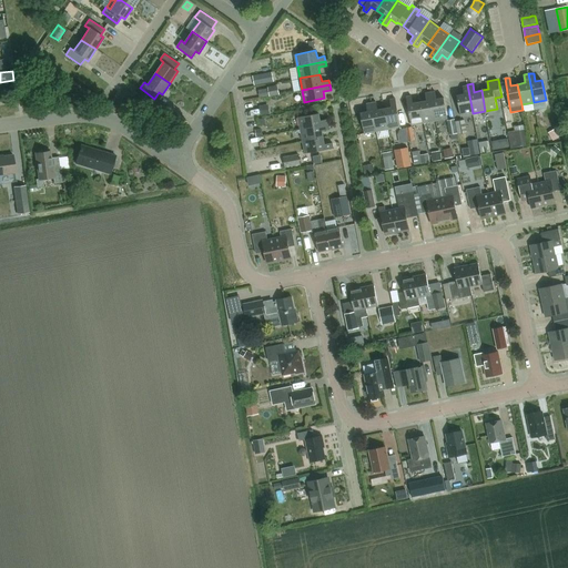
[(460,115),(473,113),(467,84),(463,85),(464,93),(457,94),(460,115)]
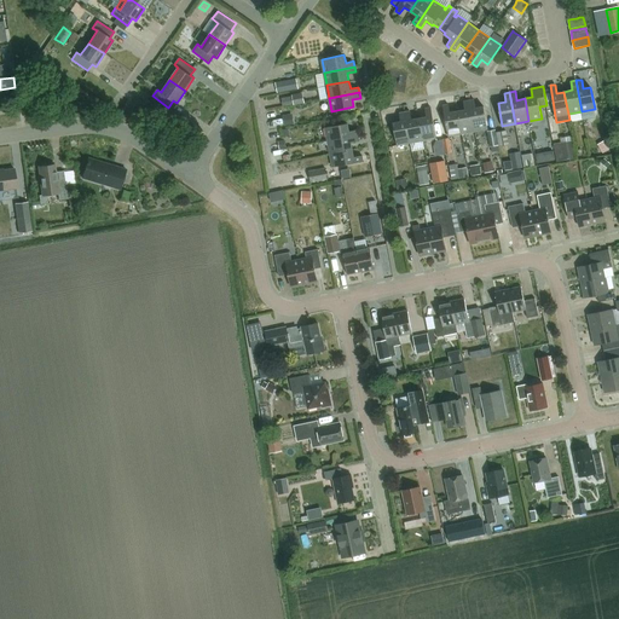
[(291,94),(293,96),(293,97),(294,103),(294,104),(305,103),(302,93),(291,94)]
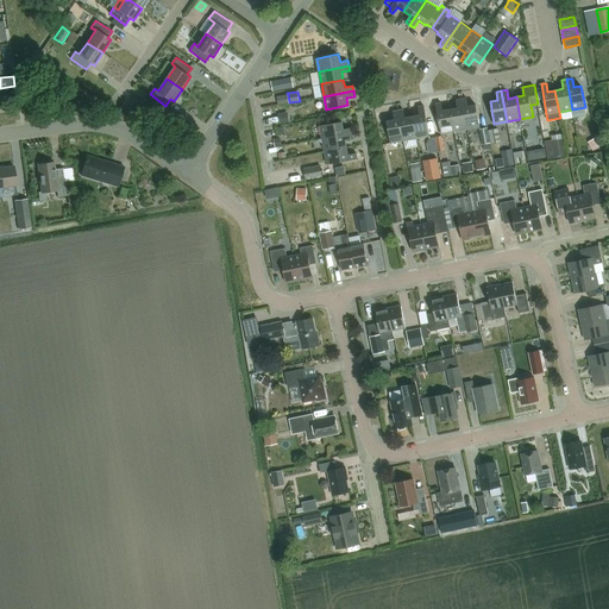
[(466,129),(479,126),(476,104),(468,106),(466,98),(462,99),(466,129)]
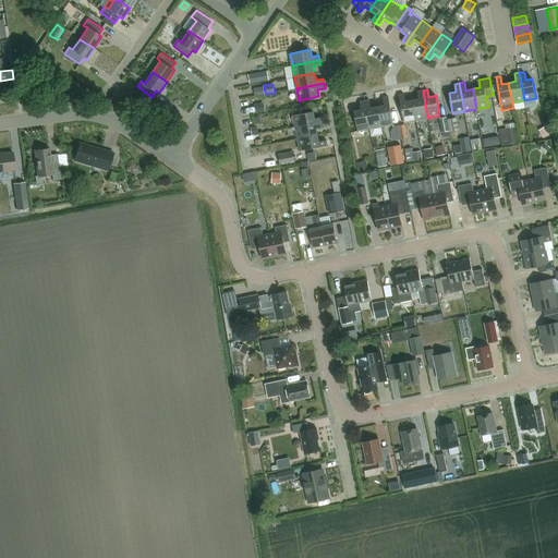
[(416,120),(427,118),(423,91),(417,92),(419,98),(413,99),(416,120)]
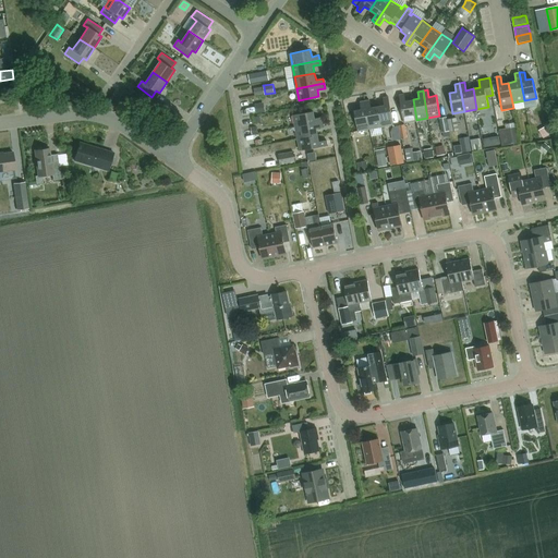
[(416,120),(413,99),(405,100),(404,94),(399,95),(404,122),(416,120)]
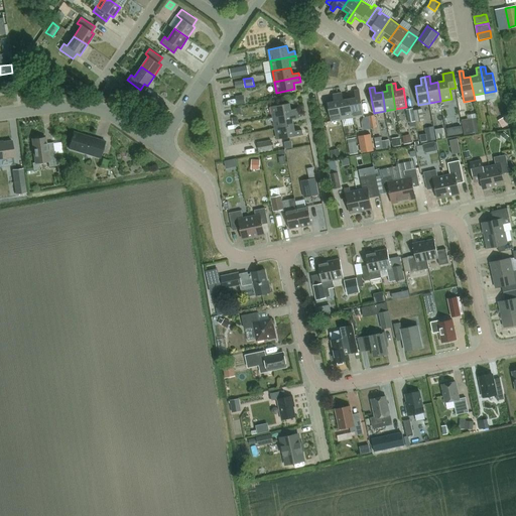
[(353,117),(364,115),(359,89),(355,90),(356,97),(350,98),(353,117)]
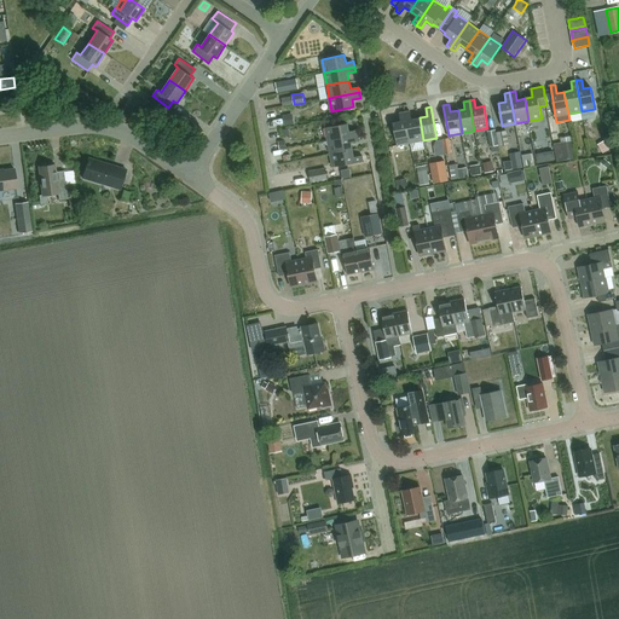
[(411,143),(408,126),(405,111),(399,113),(401,121),(393,122),(398,145),(411,143)]
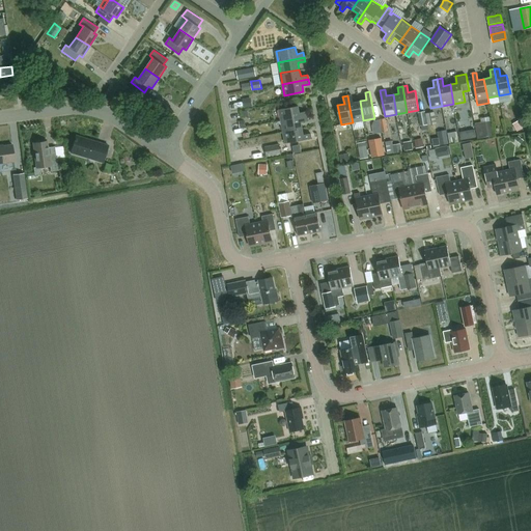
[(363,120),(360,101),(353,102),(352,95),(347,95),(350,108),(353,122),(363,120)]
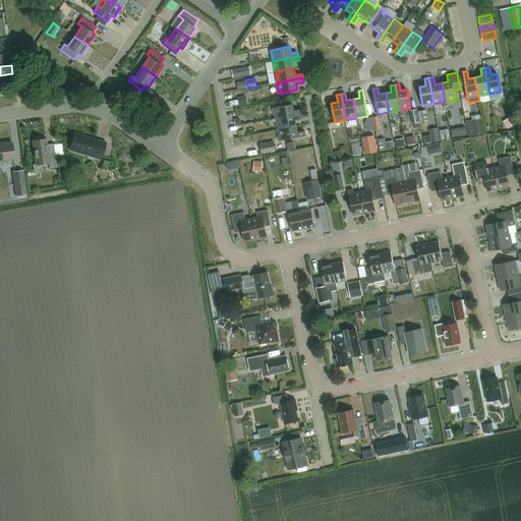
[(276,118),(301,113),(301,109),(293,110),(292,104),(274,107),(276,118)]
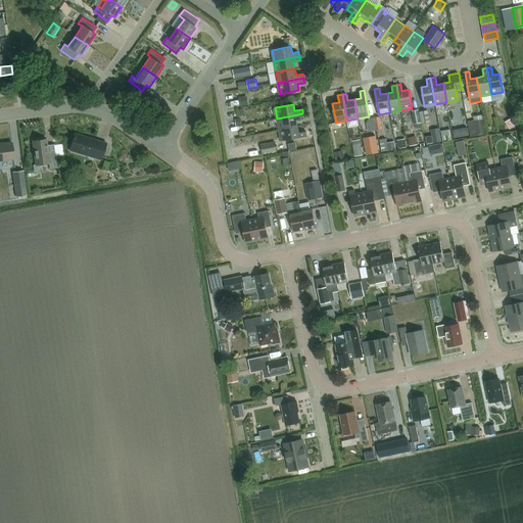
[(419,109),(412,111),(414,125),(415,124),(421,123),(421,122),(419,111),(419,109)]
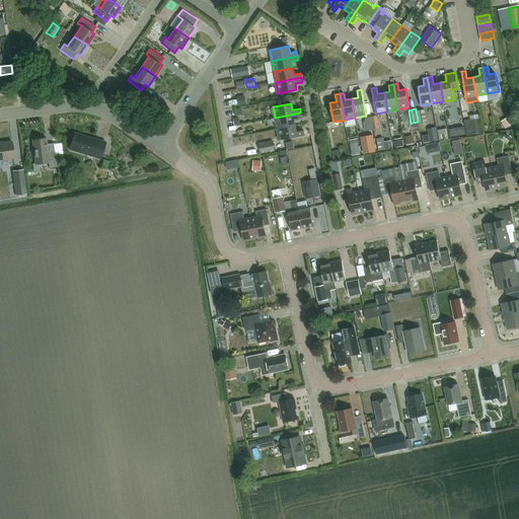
[(425,109),(416,110),(418,121),(418,122),(418,123),(427,122),(425,109)]
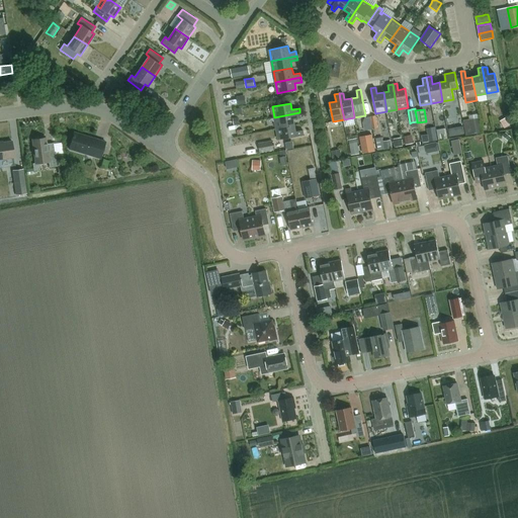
[(276,127),(294,124),(293,117),(300,116),(299,112),(274,117),(276,127)]
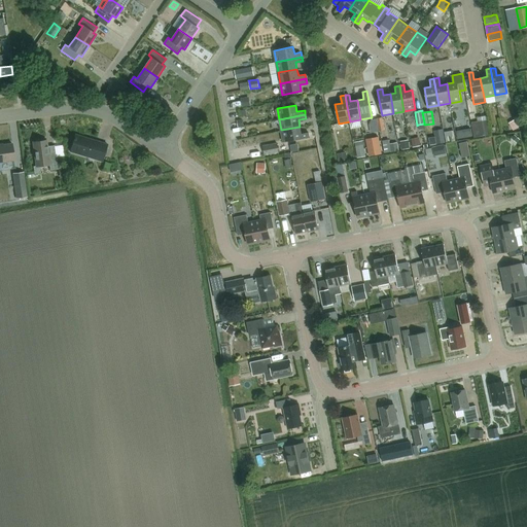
[(478,121),(471,124),(475,138),(481,137),(482,137),(490,135),(487,120),(478,121)]
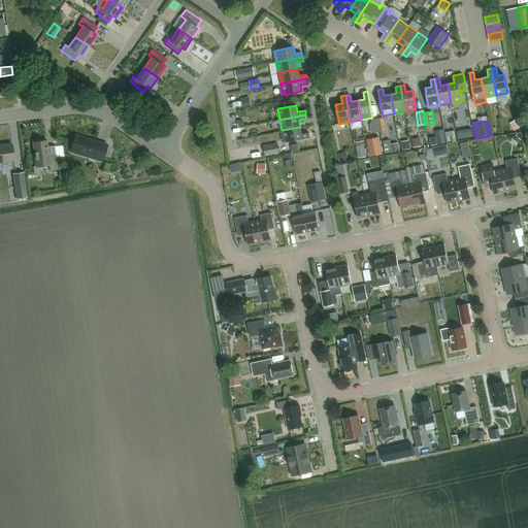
[(517,122),(510,125),(514,131),(520,127),(517,122)]
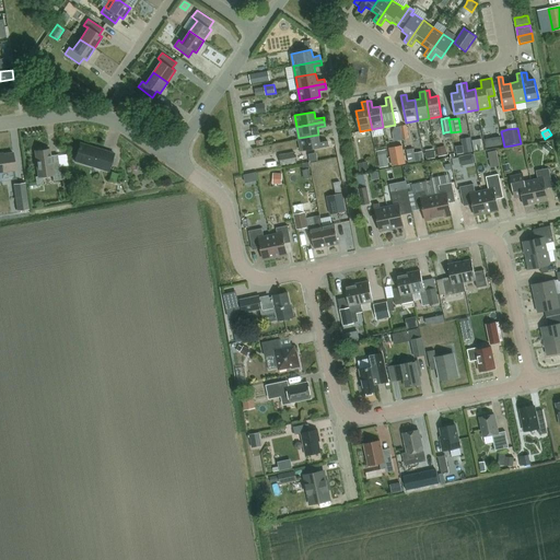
[(318,135),(299,138),(301,150),(328,146),(327,140),(319,142),(318,135)]
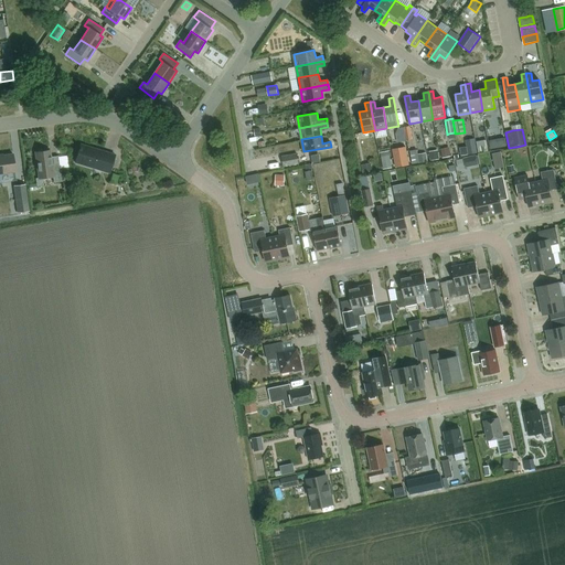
[(490,150),(490,138),(480,139),(480,150),(490,150)]
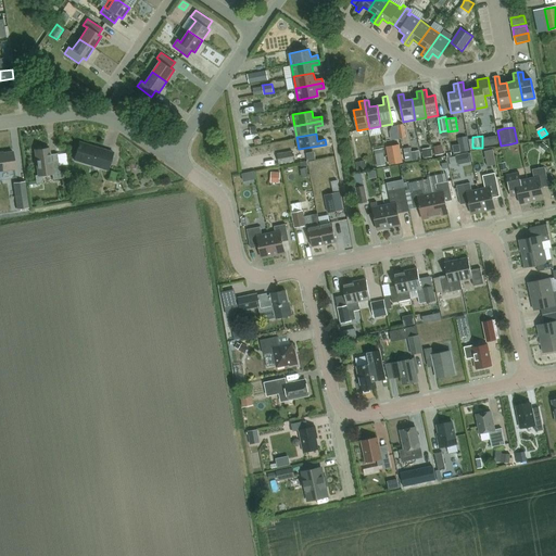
[(458,139),(460,152),(469,151),(467,137),(458,138),(458,139)]
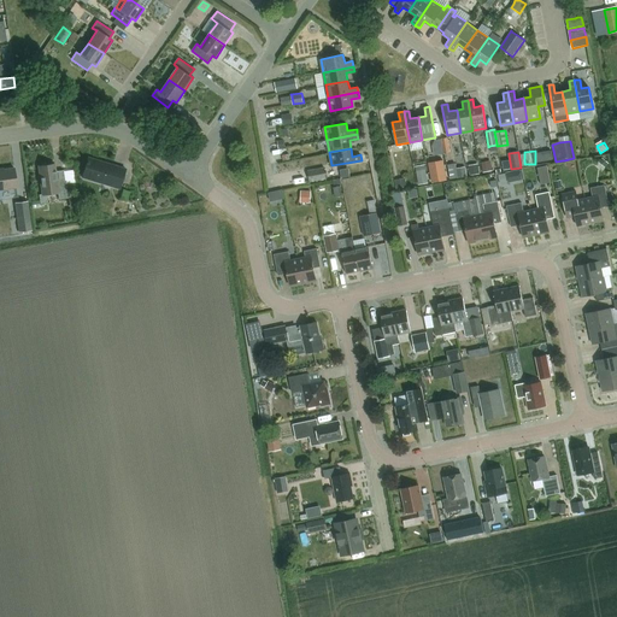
[(119,188),(125,168),(88,157),(82,176),(119,188)]
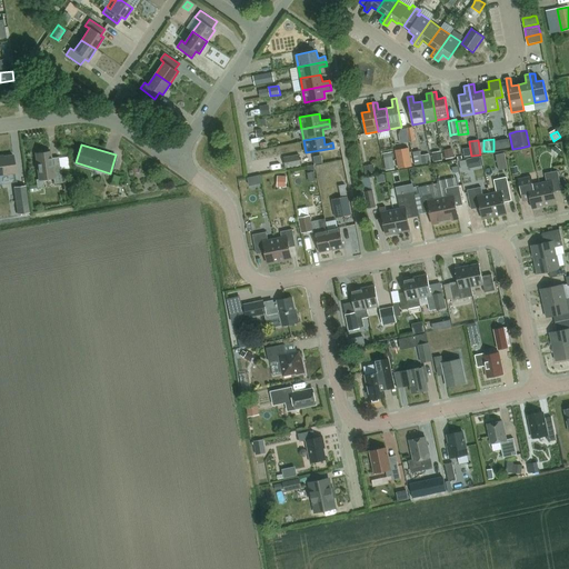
[(399,168),(411,166),(409,148),(401,149),(402,151),(396,152),(399,168)]
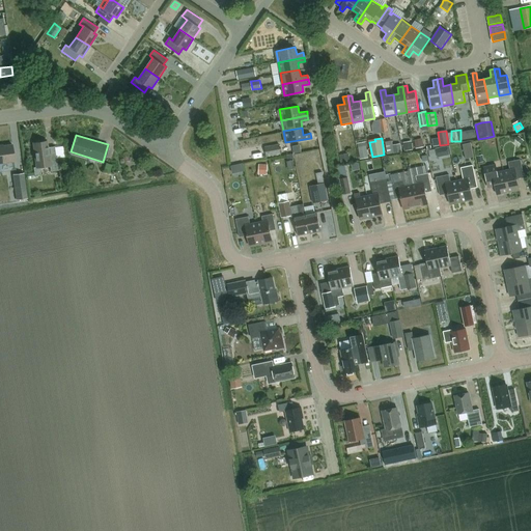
[(414,140),(416,148),(424,147),(422,139),(414,140)]
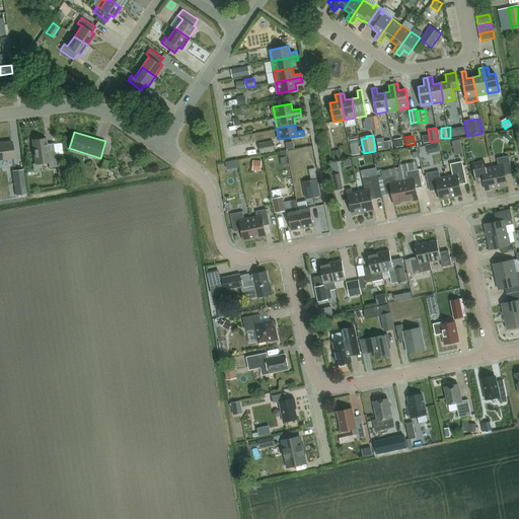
[(50,167),(57,165),(54,142),(47,143),(46,137),(31,140),(35,163),(33,163),(34,170),(40,169),(39,163),(49,161),(50,167)]
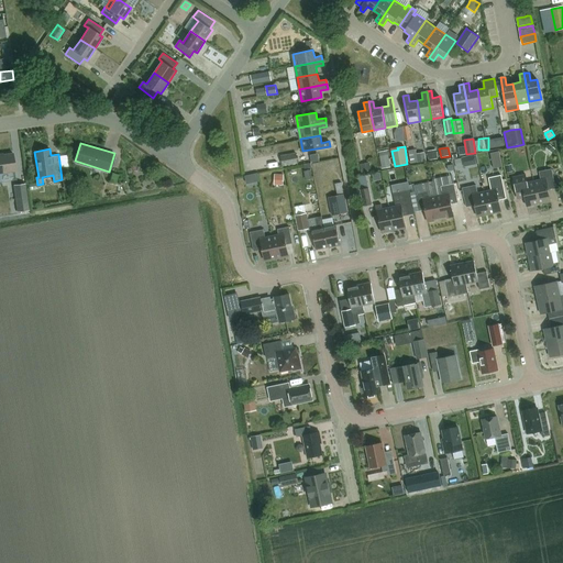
[(428,155),(429,161),(438,158),(435,150),(428,151),(428,155)]
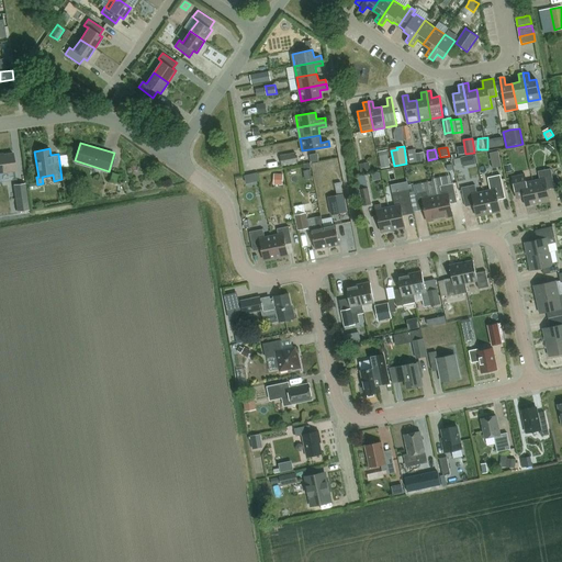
[(280,155),(281,165),(296,163),(295,152),(280,155)]
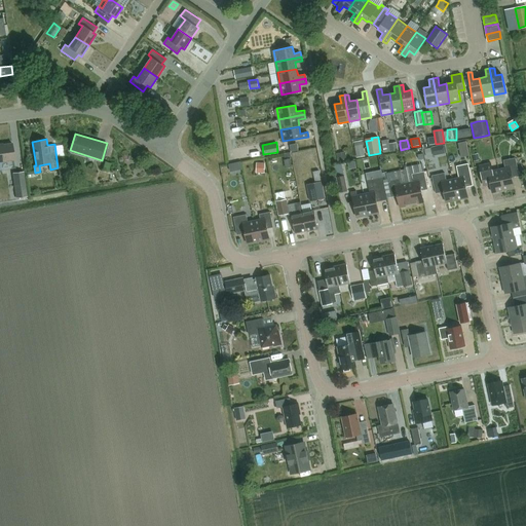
[(0,160),(14,159),(12,143),(0,144),(0,160)]
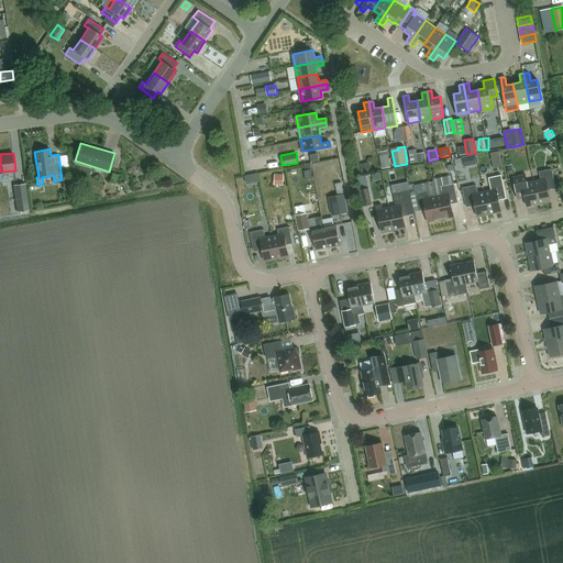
[(426,155),(424,153),(417,154),(418,163),(427,162),(426,155)]
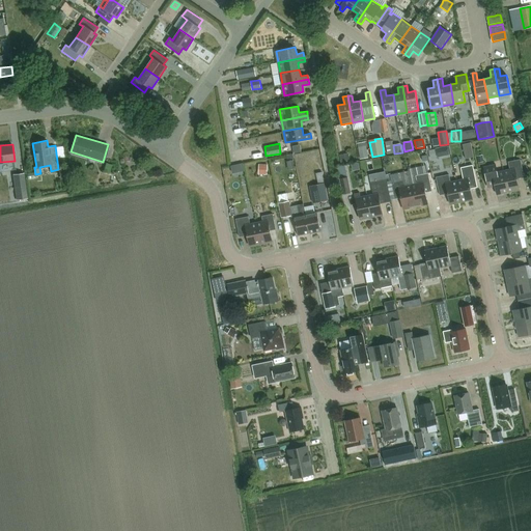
[(359,154),(360,159),(368,158),(366,145),(358,147),(359,154)]
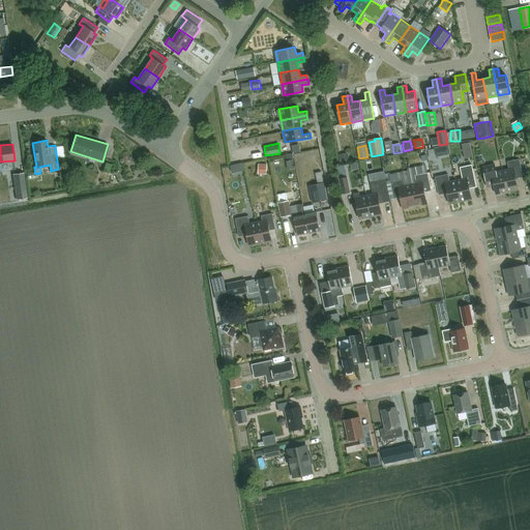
[(446,146),(440,147),(442,156),(448,154),(447,150),(446,146)]
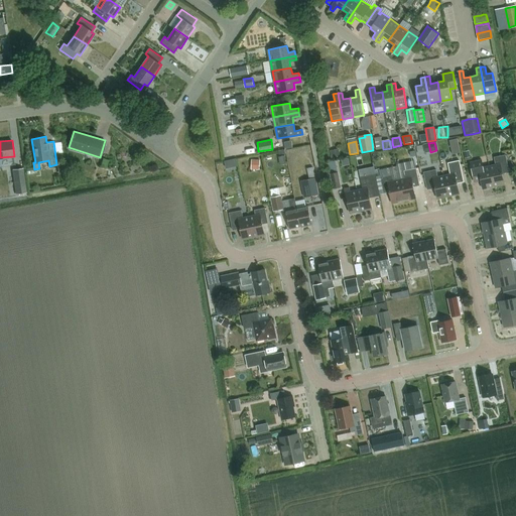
[(339,149),(330,151),(332,158),(341,156),(340,152),(339,149)]
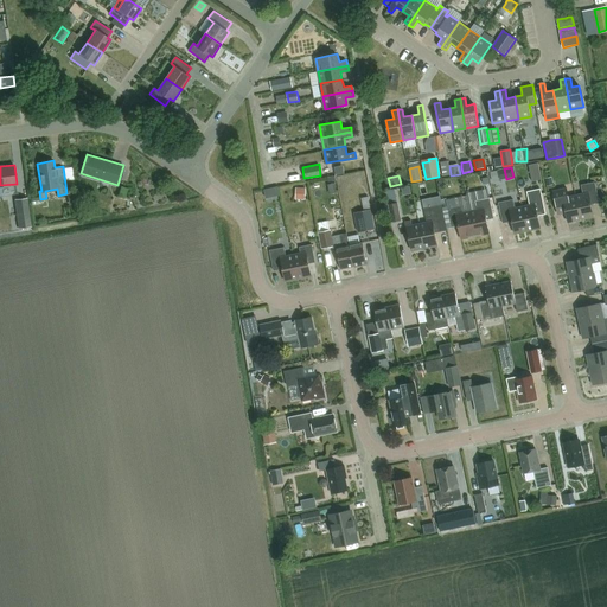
[(583,193),(576,196),(581,219),(594,216),(592,204),(590,200),(599,199),(595,181),(581,185),(583,193)]
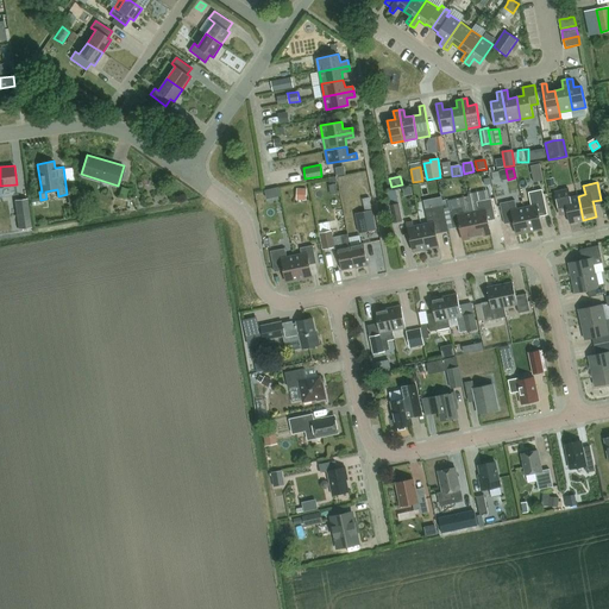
[(121,188),(118,198),(125,200),(129,190),(121,188)]
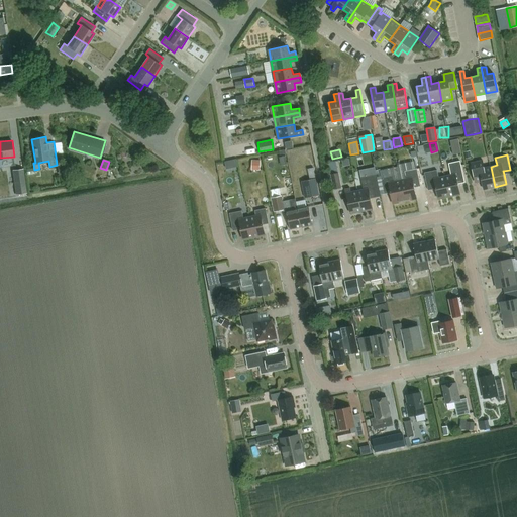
[(483,160),(472,163),(475,180),(482,179),(484,189),(495,187),(491,167),(485,168),(483,160)]
